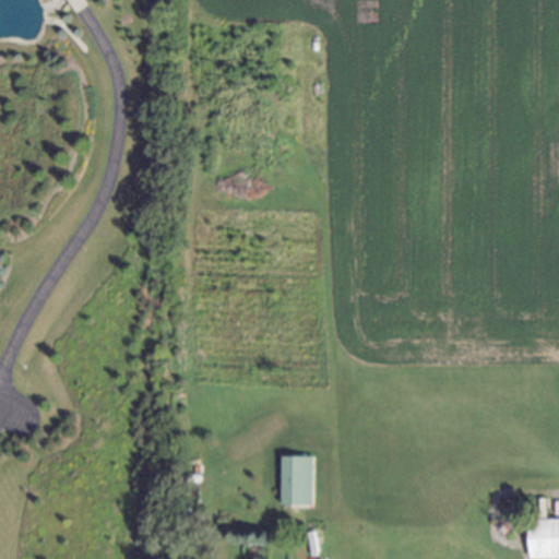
[(281,506),(282,456),(312,458),(311,506),(281,506)]
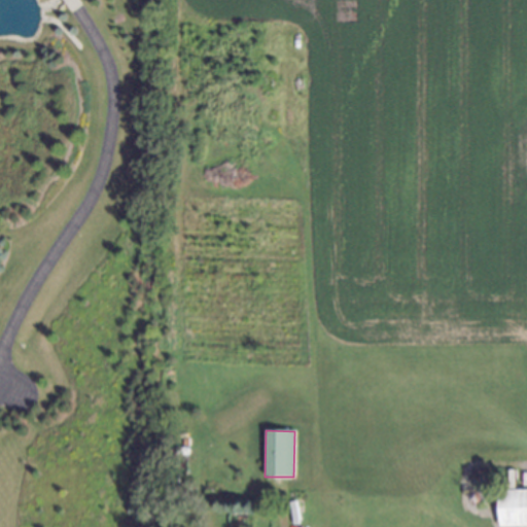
[(173,452),(174,446),(185,448),(184,454),(173,452)]
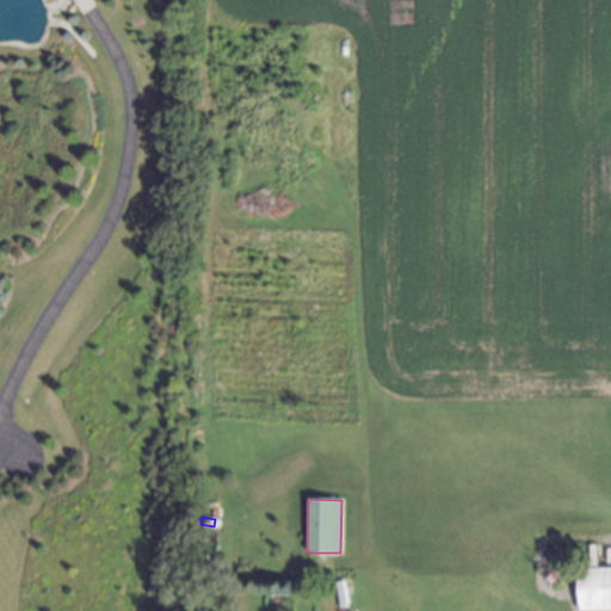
[(193,559),(193,547),(204,548),(204,560),(193,559)]
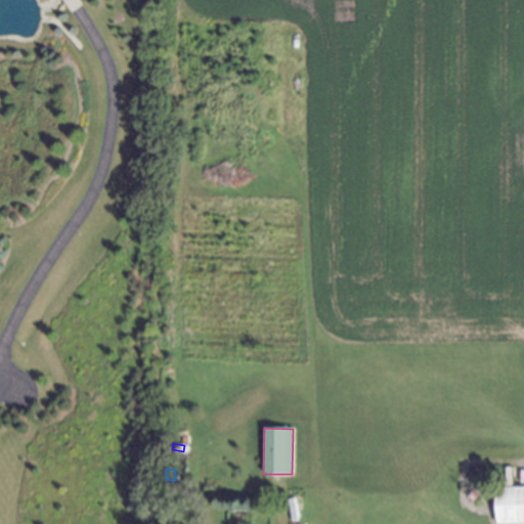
[(523,518),(493,518),(493,486),(523,486),(523,518)]
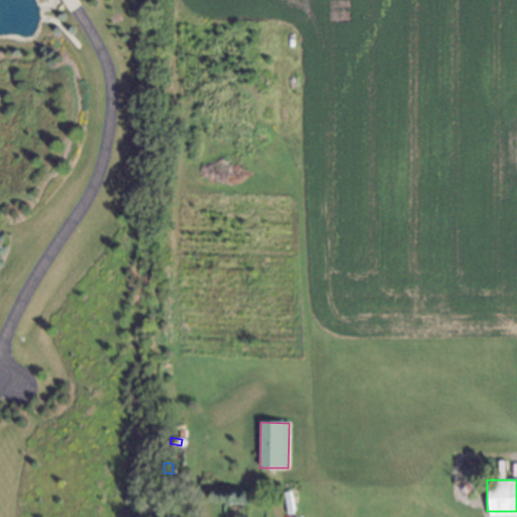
[(466,481),(469,482),(471,484),(472,488),(470,491),(468,493),(463,493),(460,490),(459,487),(461,482),(466,481)]
